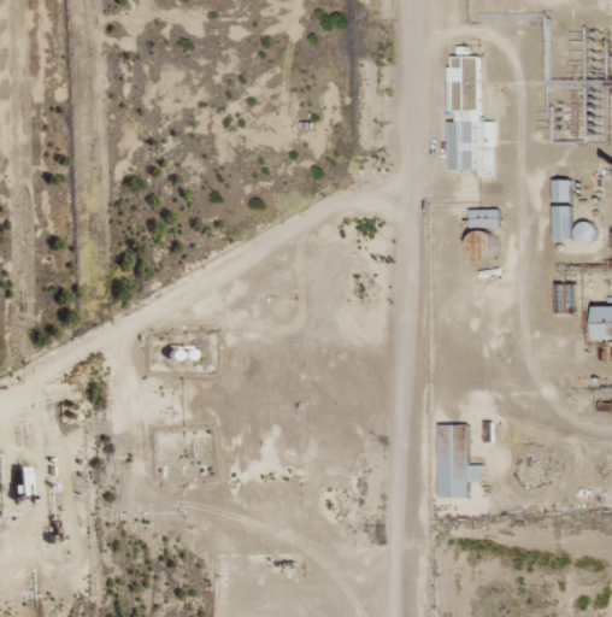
[(477,58),(447,56),(445,111),(452,111),(452,123),(446,122),(443,170),(471,171),(471,156),(478,156),(478,174),(490,175),(493,122),(474,121),(477,58)]
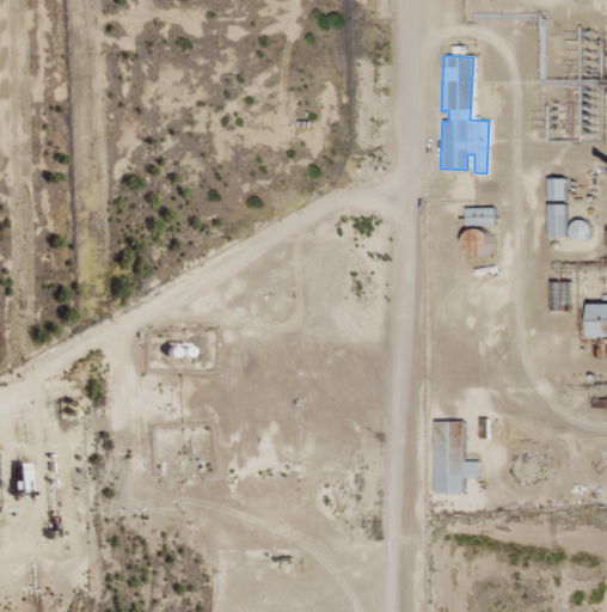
[(563,179),(546,179),(546,201),(564,201),(563,179)]
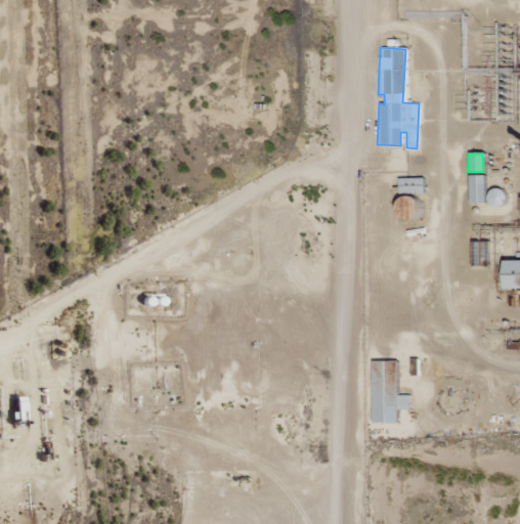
[(484,203),(483,175),(468,175),(468,203),(484,203)]
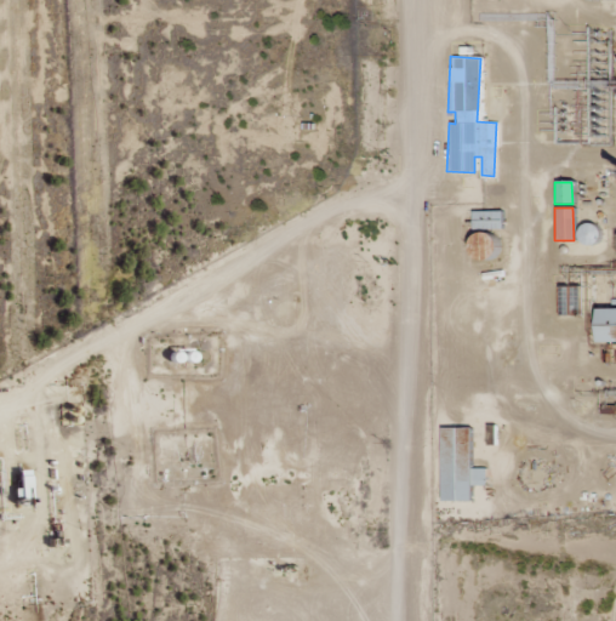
[(615,342),(615,308),(594,309),(594,342),(615,342)]
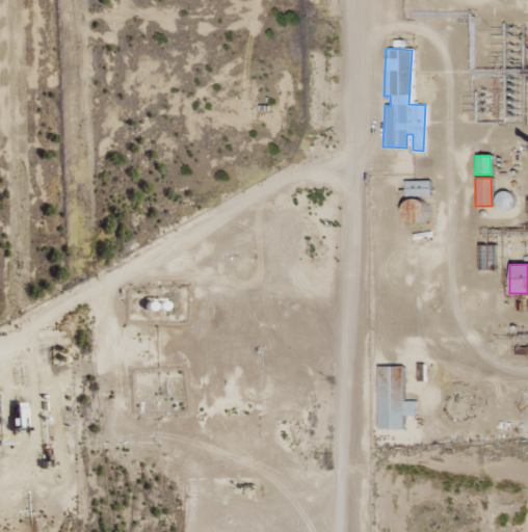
[(401,367),(376,367),(375,429),(401,430),(402,417),(414,417),(414,402),(401,401),(401,367)]
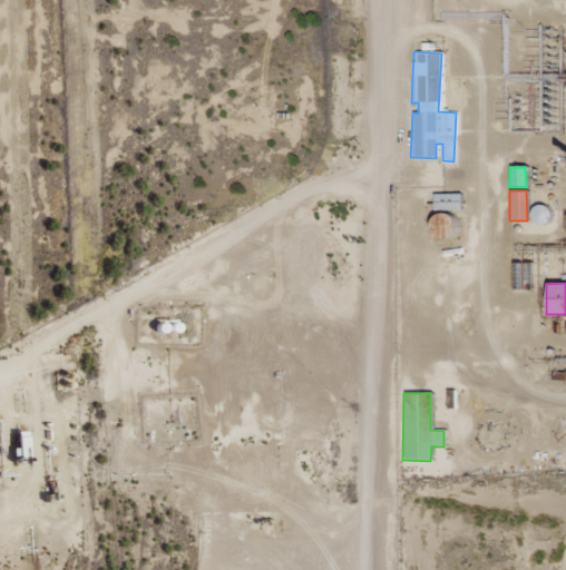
[(11,458),(22,458),(22,432),(11,432),(11,458)]
